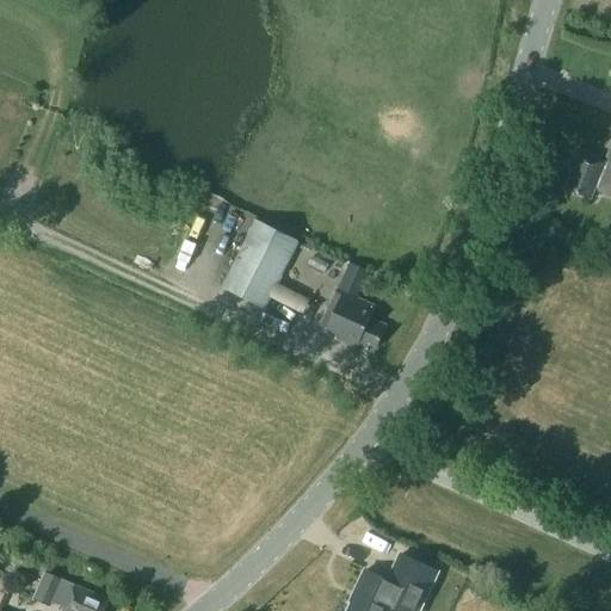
[(573,171),(566,189),(591,198),(594,190),(610,196),(610,147),(605,161),(576,150),(569,168),(573,171)]
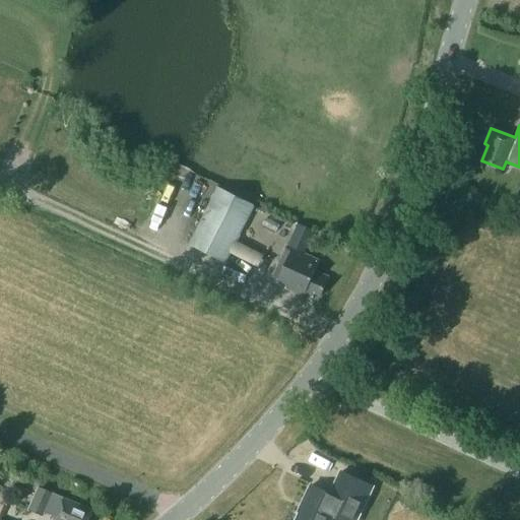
[(226,263),(255,205),(217,186),(189,244),(226,263)]
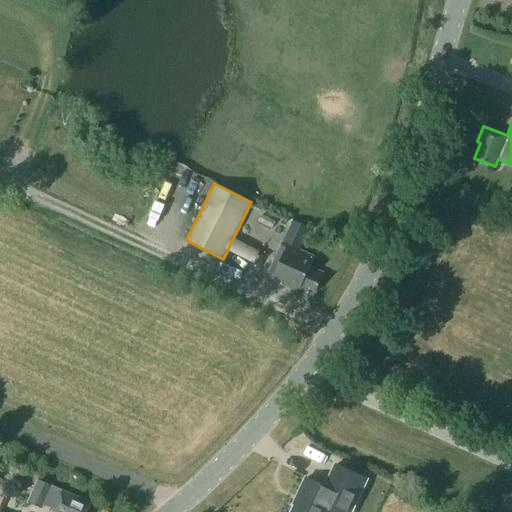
[(310,227),(297,221),(286,243),(289,245),(300,250),(310,227)]
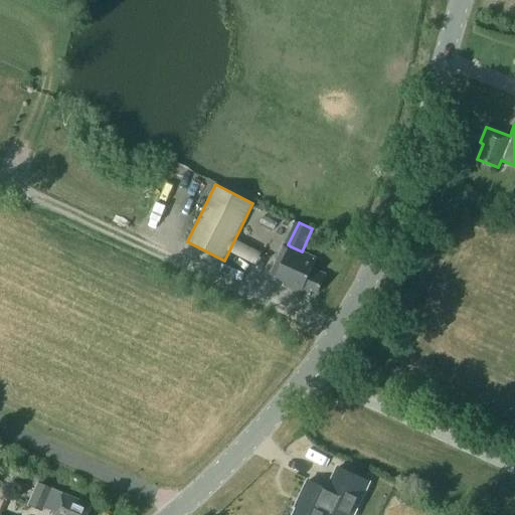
[(281,253),(272,273),(287,280),(285,285),(308,295),(311,290),(318,293),(326,275),(312,269),(317,259),(302,251),(291,246),(287,255),(281,253)]
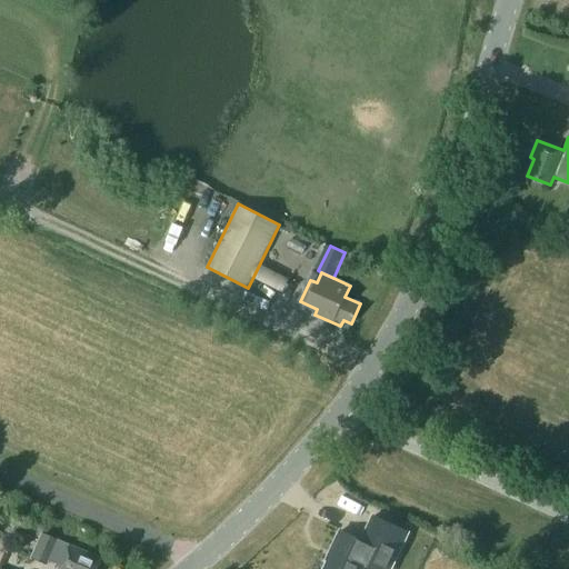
[(331,549),(333,550),(325,568),(360,568),(363,563),(376,568),(380,568),(400,528),(373,516),(361,540),(340,530),(331,549)]
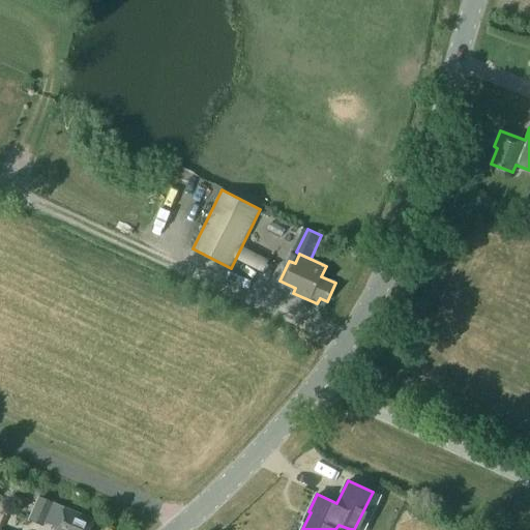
[(89,529),(93,521),(38,497),(28,520),(41,526),(43,522),(54,526),(52,529),(89,529)]
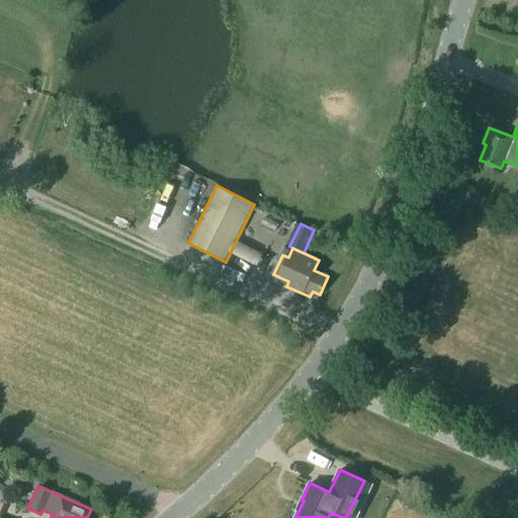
All buildings are outlined.
